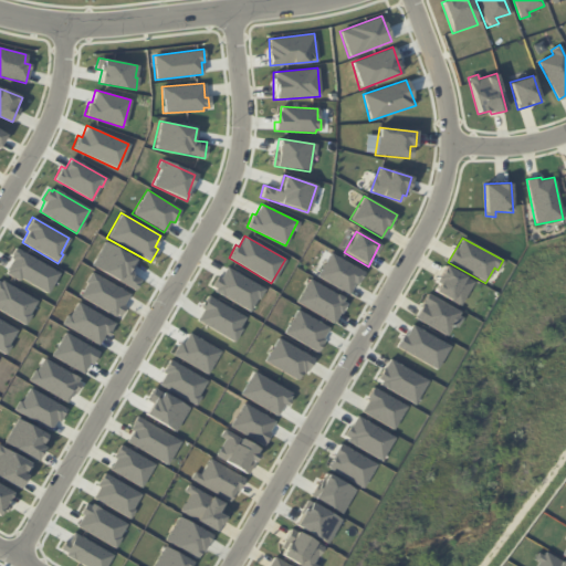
[(104,241),(138,261),(130,272),(142,279),(135,291),(90,264),(104,241)]
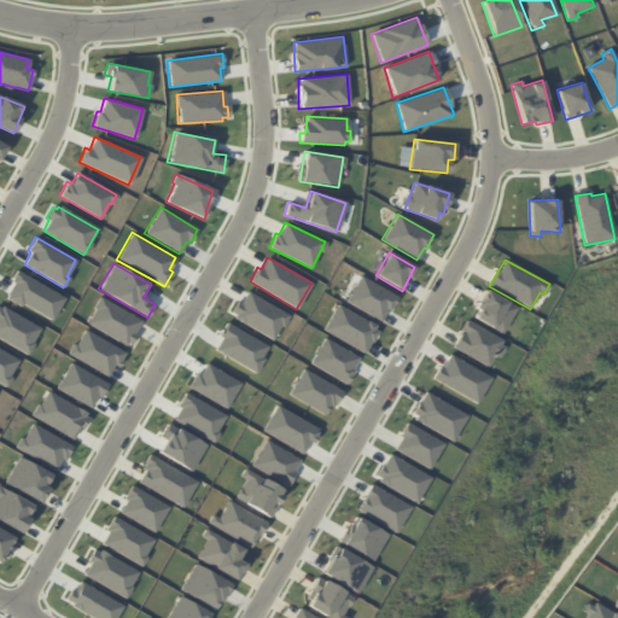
[(16,270),(64,298),(51,321),(22,304),(21,308),(4,297),(12,284),(9,281),(16,270)]
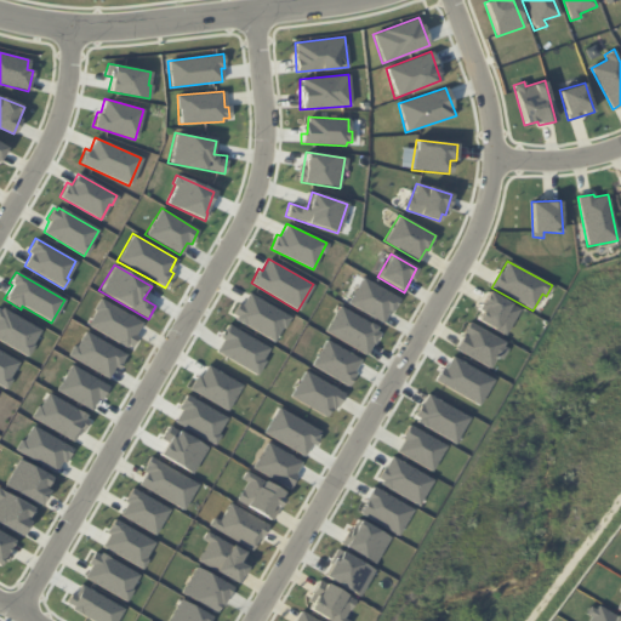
[(363,277),(398,298),(392,312),(389,311),(382,323),(347,302),(363,277)]
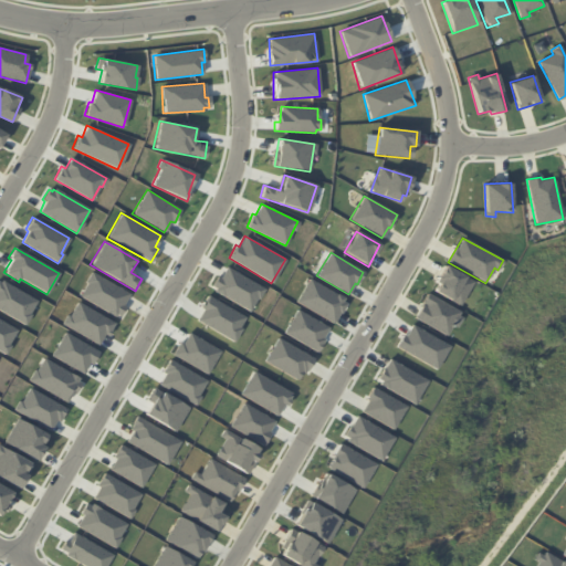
[(446,264),(474,282),(460,306),(435,291),(438,284),(435,282),(446,264)]
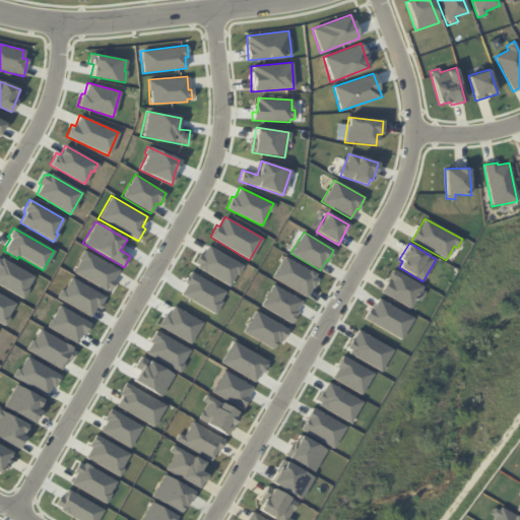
[(207,245),(243,265),(231,286),(197,267),(198,265),(195,262),(200,254),(202,255),(207,245)]
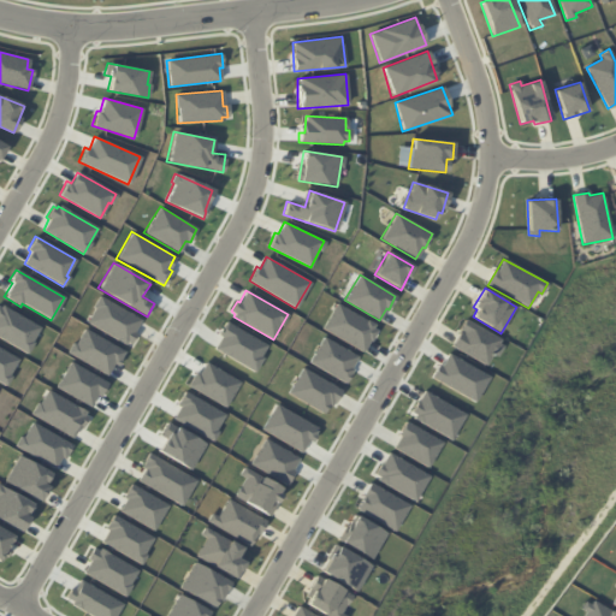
[(99,296),(141,320),(134,332),(136,333),(131,344),(125,342),(124,344),(84,321),(99,296)]
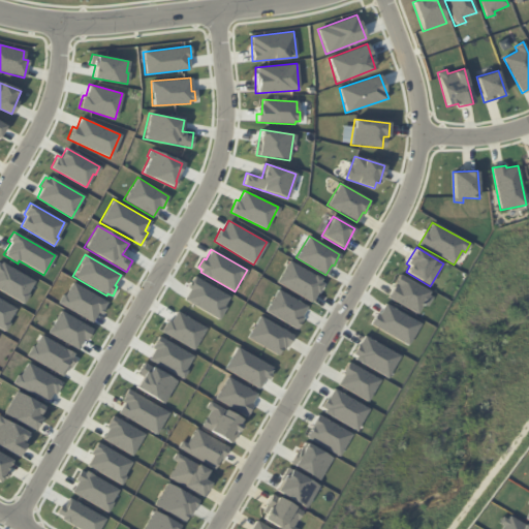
[(288,260),(321,278),(320,282),(323,284),(312,303),(276,282),(288,260)]
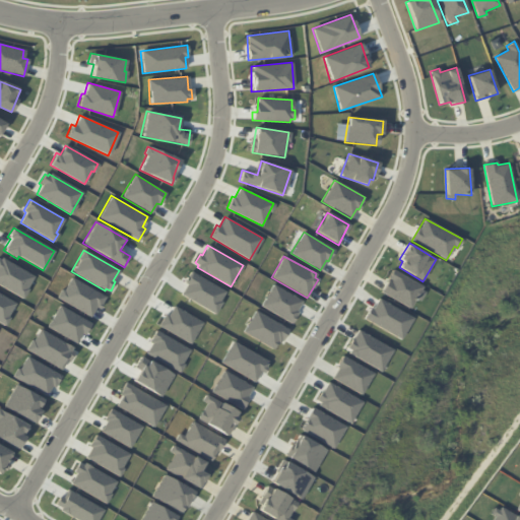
[(0,257),(33,276),(21,299),(0,285),(0,257)]
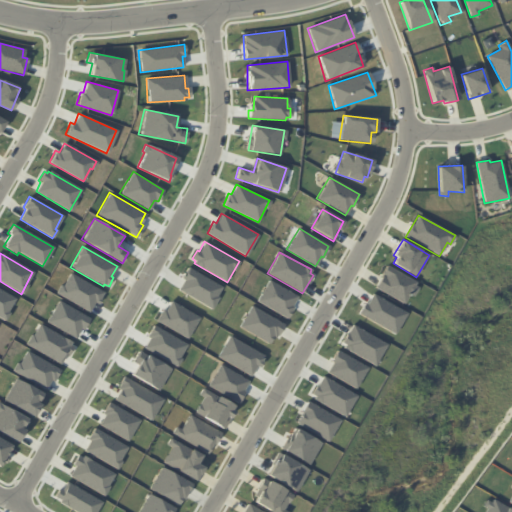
[(387,265),(417,282),(415,286),(418,288),(414,297),(410,295),(404,304),(375,288),(387,265)]
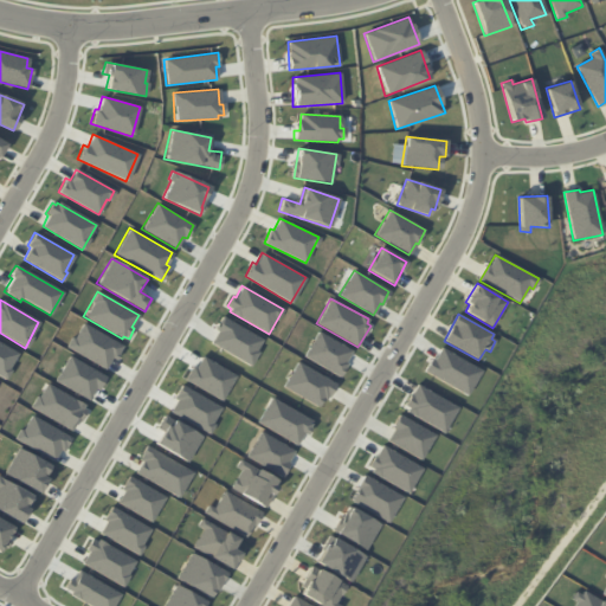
[(225,316),(263,340),(257,350),(258,352),(251,366),(210,342),(225,316)]
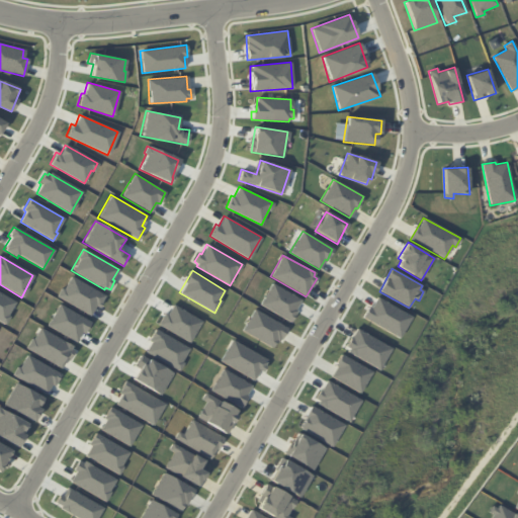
[(70,276),(105,295),(98,307),(96,306),(89,317),(55,296),(61,287),(63,288),(70,276)]
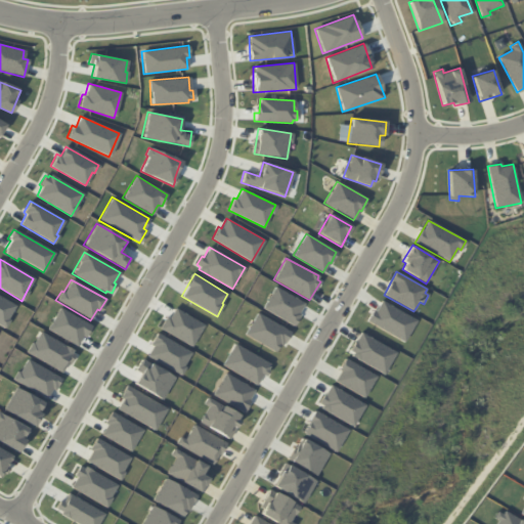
[(275,287),(305,303),(299,313),(300,314),(294,325),(262,308),(275,287)]
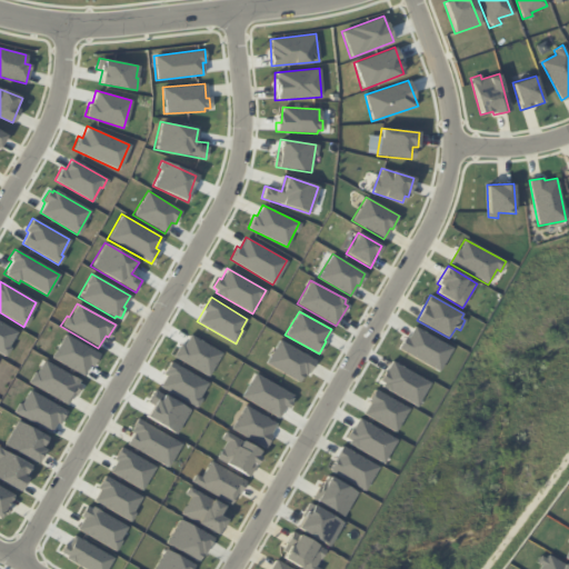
[(0,321),(16,330),(8,346),(9,347),(5,356),(0,352),(0,321)]
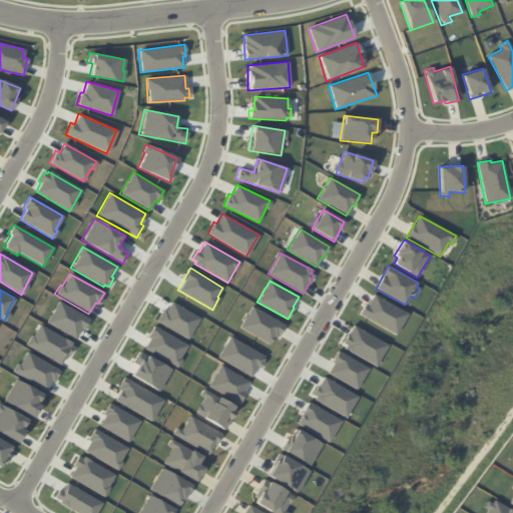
[(374,294),(407,314),(395,336),(360,314),(366,304),(368,305),(374,294)]
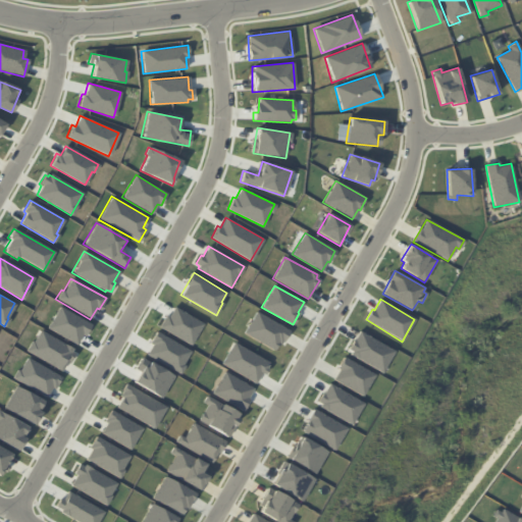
[(59,306),(91,324),(85,335),(83,334),(76,345),(46,328),(59,306)]
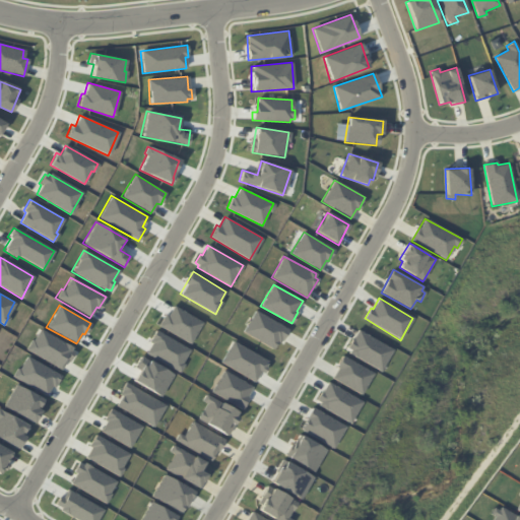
[(174,305),(202,322),(190,344),(157,326),(165,314),(168,315),(174,305)]
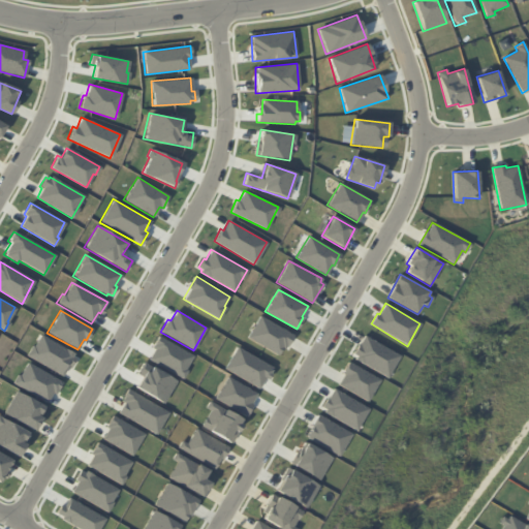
[(259,315),(293,335),(287,346),(285,346),(280,356),(247,337),(259,315)]
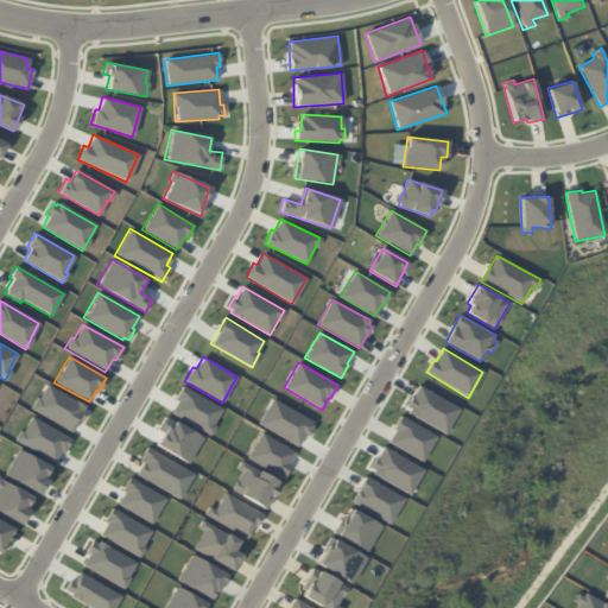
[(45,384),(84,406),(70,432),(30,409),(36,397),(38,397),(45,384)]
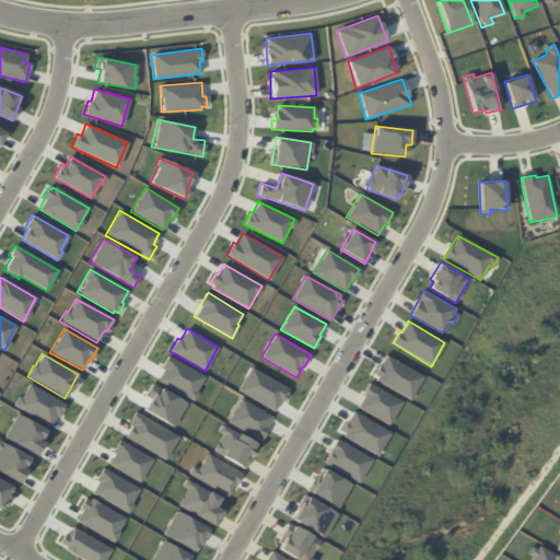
[(386,354),(423,377),(410,400),(375,381),(377,377),(374,375),(386,354)]
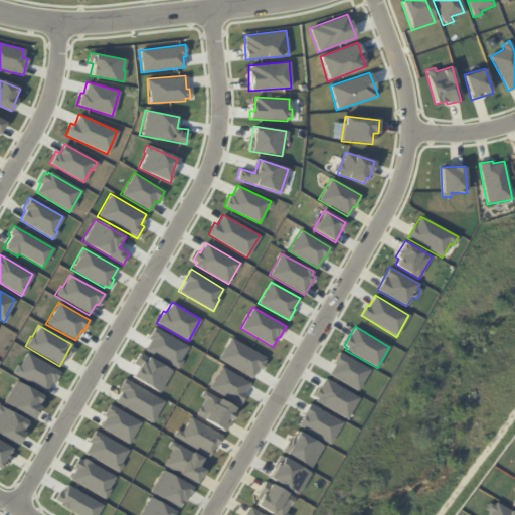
[(154,327),(187,346),(180,359),(182,360),(177,369),(143,350),(149,340),(147,339),(154,327)]
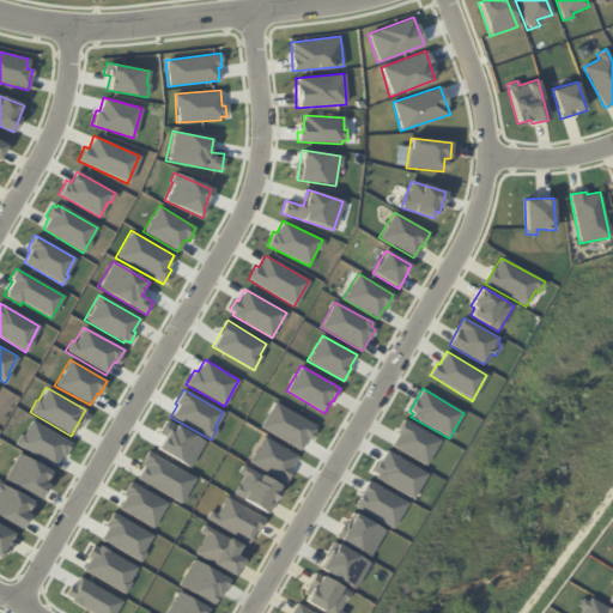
[(274,401),(315,424),(313,426),(315,428),(310,439),(308,438),(301,450),(260,426),(274,401)]
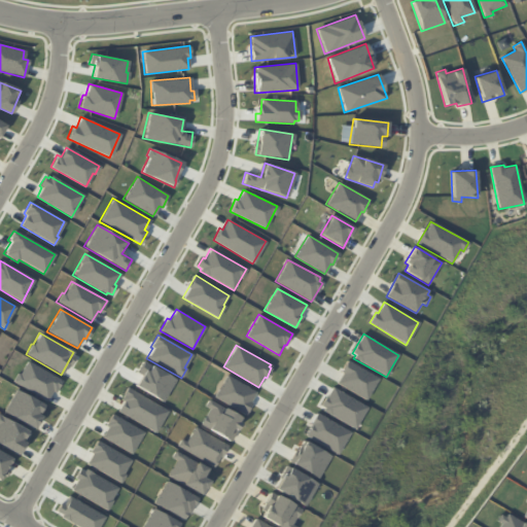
[(347,359),(379,378),(366,400),(336,383),(342,373),(341,372),(347,359)]
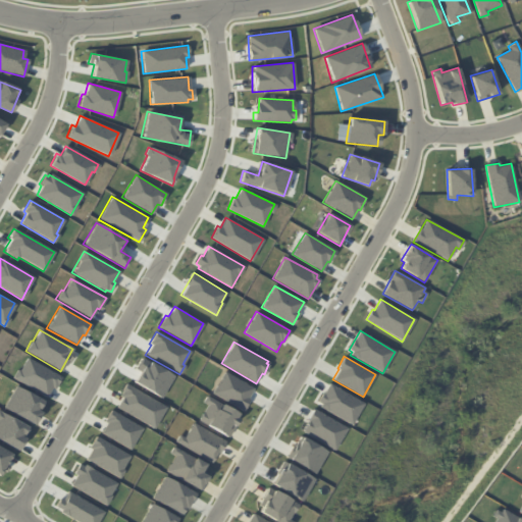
[(25,357),(59,376),(48,398),(11,377),(16,369),(18,370),(25,357)]
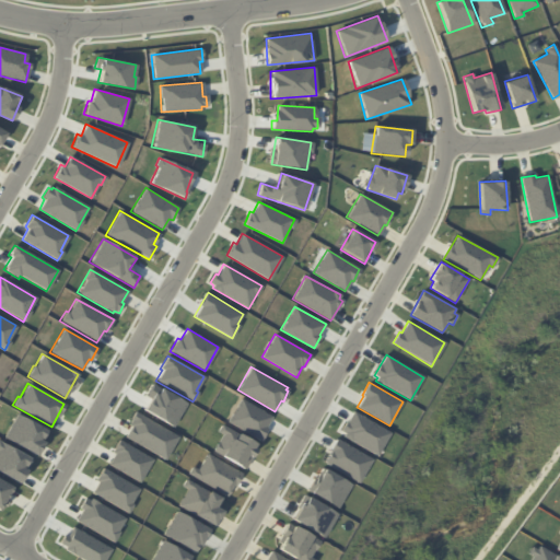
[(152,393),(155,394),(160,387),(186,404),(173,428),(142,410),(152,393)]
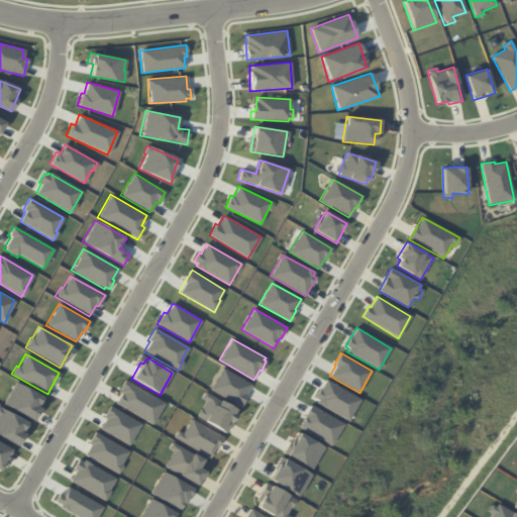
[(222,368),(251,385),(245,395),(246,395),(239,408),(209,390),(222,368)]
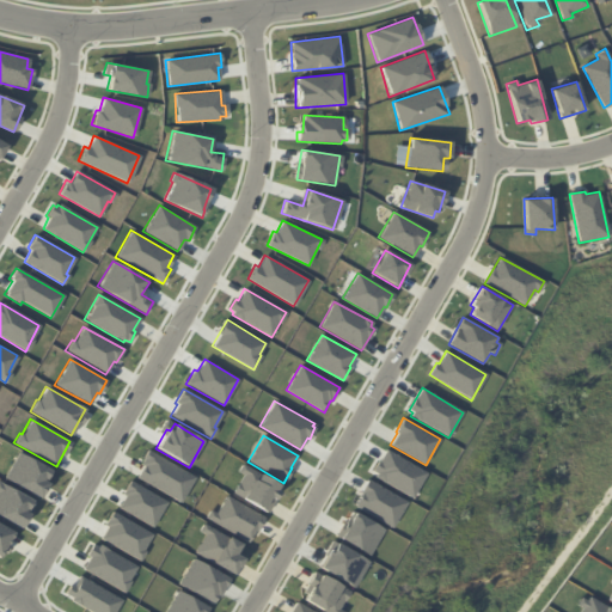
[(386,448),(427,472),(412,499),(374,477),(377,473),(373,471),(386,448)]
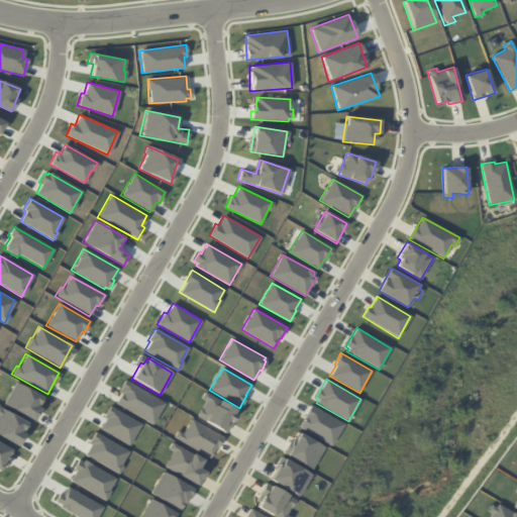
[(124,380),(164,403),(151,425),(115,403),(120,394),(117,392),(124,380)]
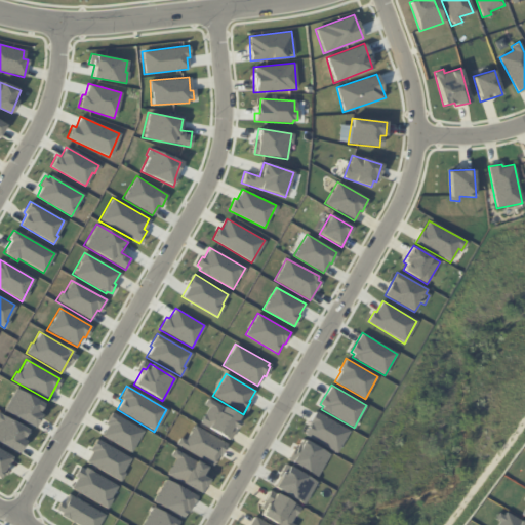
[(14,388),(42,403),(36,413),(39,414),(33,428),(2,410),(14,388)]
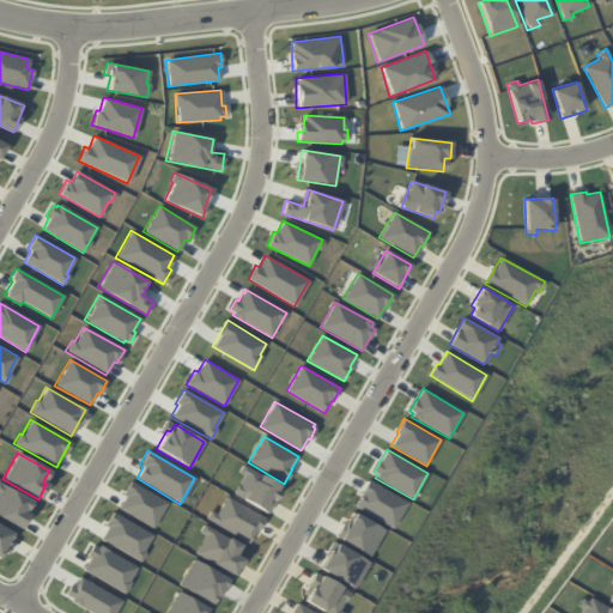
[(243,465),(279,486),(275,491),(279,493),(267,514),(231,493),(242,475),(238,473),(243,465)]
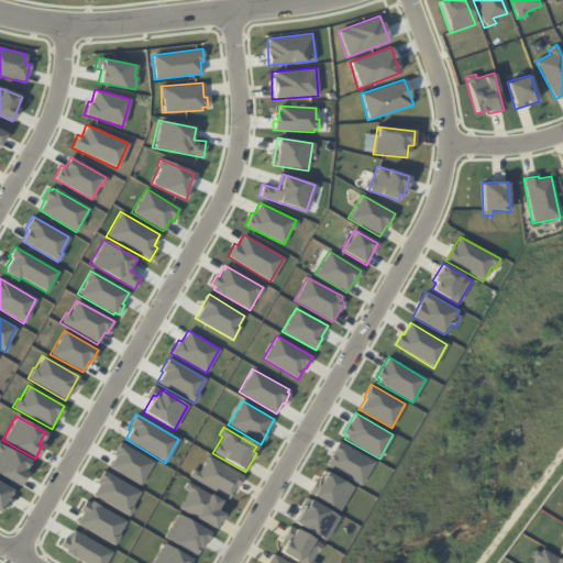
[(338,440),(374,462),(361,486),(324,465),(332,453),(330,453),(338,440)]
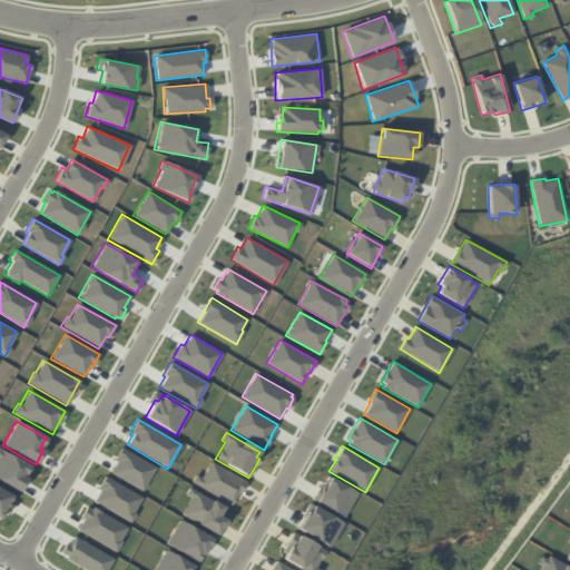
[(120,448),(155,468),(141,492),(109,472),(115,462),(112,461),(120,448)]
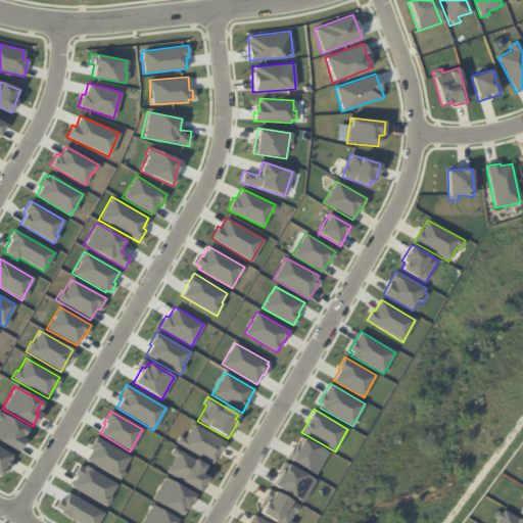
[(0,412),(27,428),(21,437),(24,439),(17,452),(0,441),(0,412)]
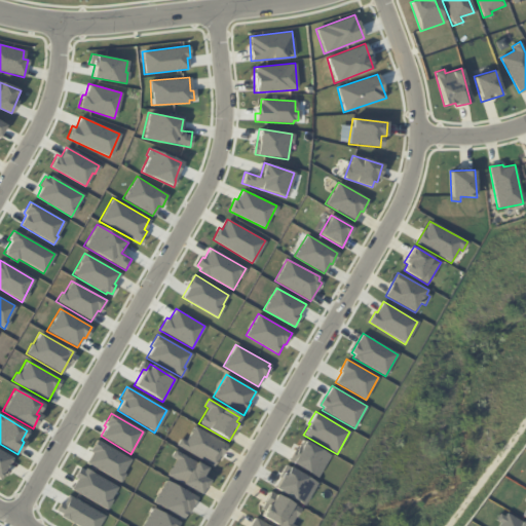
[(194,425),(227,445),(214,467),(176,445),(180,438),(185,441),(194,425)]
